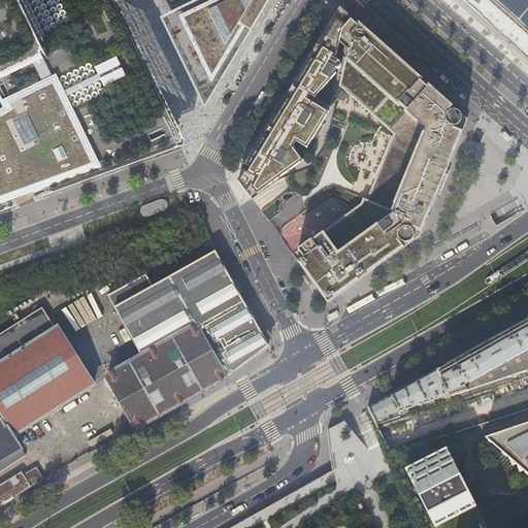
[(0,215),(11,211),(54,196),(101,179),(140,165),(187,149),(129,29),(113,0),(0,0),(0,100),(5,110),(9,117),(0,122),(0,215)]
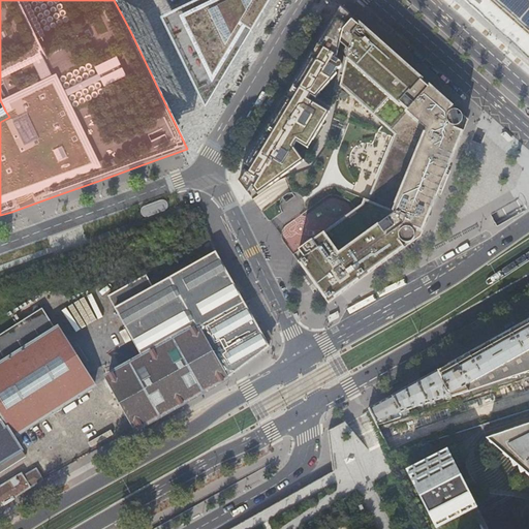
[(193,0),(163,16),(186,61),(209,107),(273,0),(193,0)]
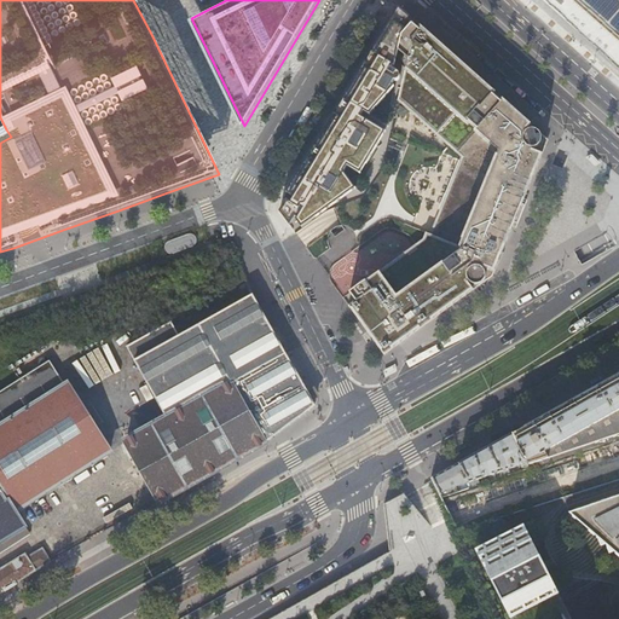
[(618,0),(577,0),(618,35),(618,0)]
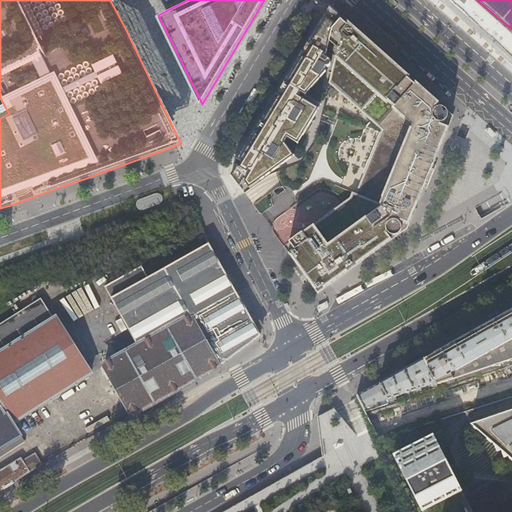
[(337,49),(329,83),(381,130),(357,191),(356,194),(353,192),(351,198),(289,242),(294,249),(288,253),(318,294),(386,244),(381,237),(389,232),(390,233),(392,235),(395,236),(397,235),(399,234),(401,232),(402,230),(402,228),(402,226),(401,225),(405,215),(412,218),(446,135),(439,132),(443,122),(445,121),(447,120),(448,116),(448,113),(447,110),(446,109),(444,108),(441,107),(438,107),(436,109),(430,103),(434,98),(421,87),(419,89),(403,75),(405,73),(398,67),(396,69),(388,62),(390,59),(368,40),(366,42),(357,35),(359,32),(353,26),(351,29),(338,17),(336,15),(337,13),(329,6),(324,16),(311,37),(307,43),(310,45),(306,51),(302,57),(299,56),(284,82),(287,83),(283,90),(256,135),(252,133),(237,159),(243,163),(241,167),(237,165),(232,175),(237,182),(240,186),(244,179),(246,176),(248,177),(246,180),(245,182),(248,185),(292,154),(283,142),(287,137),(297,144),(313,117),(311,116),(312,113),(294,101),(316,66),(319,69),(315,75),(320,78),(325,72),(324,71),(325,67),(327,67),(328,67),(329,66),(330,65),(331,64),(330,62),(330,61),(330,60),(323,56),(325,54),(329,41),(337,49)]
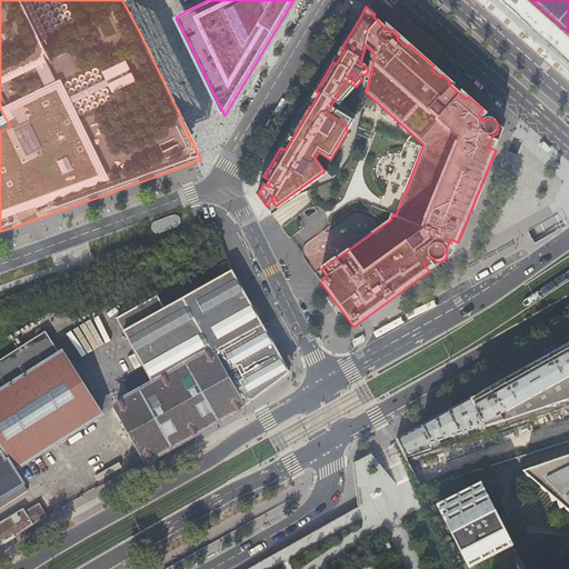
[(542,142),(539,145),(538,145),(539,146),(541,147),(547,151),(548,152),(549,152),(552,150),(552,149),(548,146),(546,142),(545,142),(543,141),(542,142)]
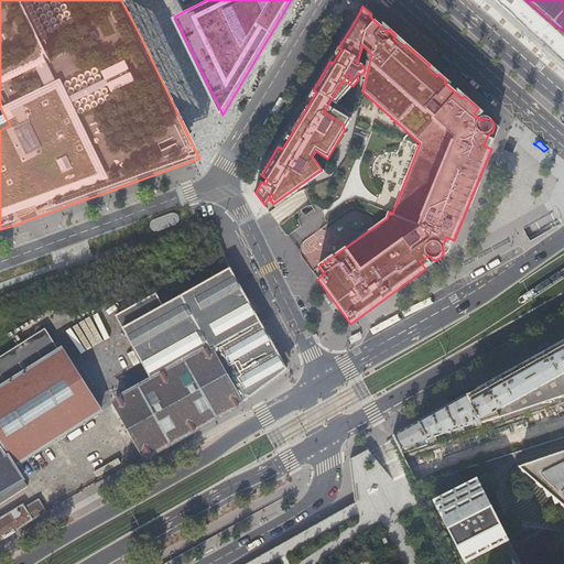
[(151,225),(150,227),(151,229),(152,230),(153,231),(154,232),(156,232),(159,232),(176,226),(179,225),(180,223),(180,220),(180,218),(179,217),(176,215),(174,215),(173,214),(154,220),(152,221),(151,224),(151,225)]
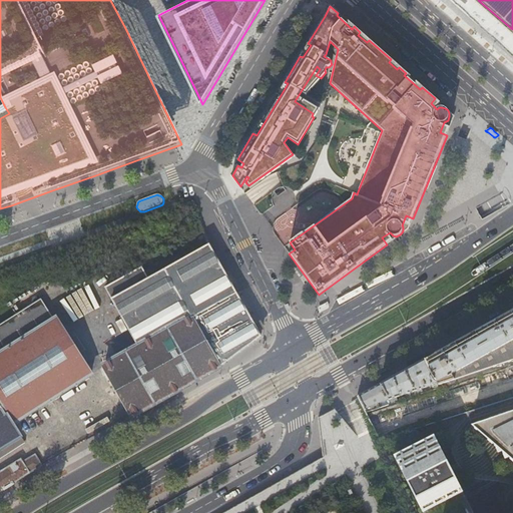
[(100,364),(132,416),(155,403),(185,386),(197,379),(216,369),(219,367),(243,349),(261,337),(209,244),(148,278),(142,267),(105,288),(111,299),(136,344),(100,364)]
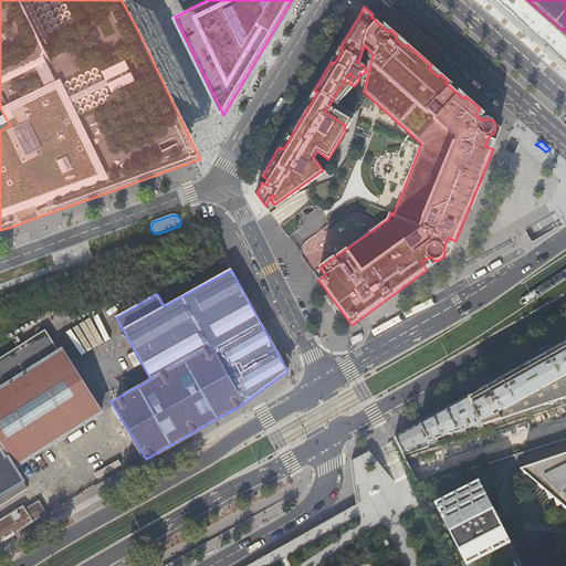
[(0,499),(25,483),(17,469),(105,413),(63,348),(59,350),(45,329),(0,358),(0,499)]
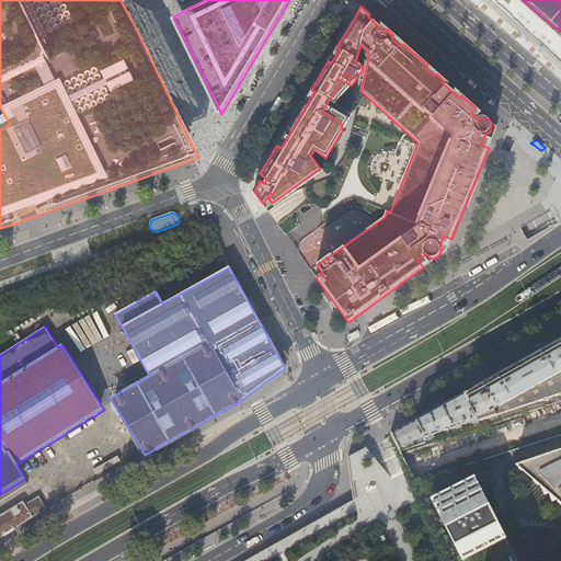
[(350,342),(351,342),(357,338),(359,336),(359,335),(359,333),(358,330),(357,330),(356,331),(355,332),(351,333),(348,334),(348,336),(348,338),(348,342),(350,342)]
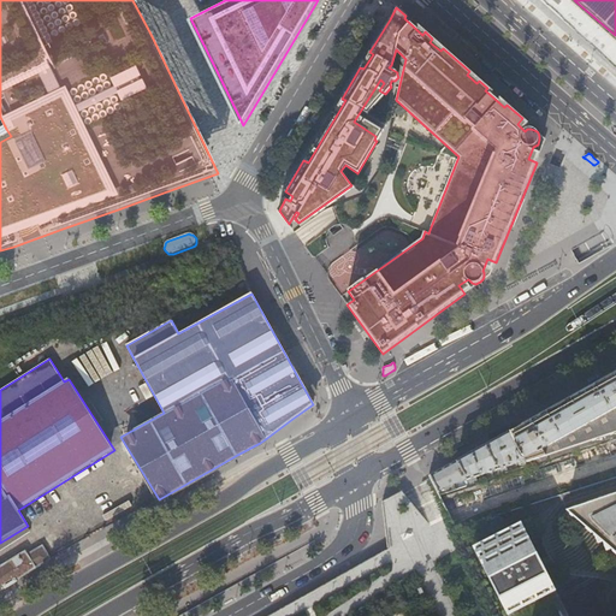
[(615,372),(568,400),(509,432),(528,467),(615,437),(615,372)]
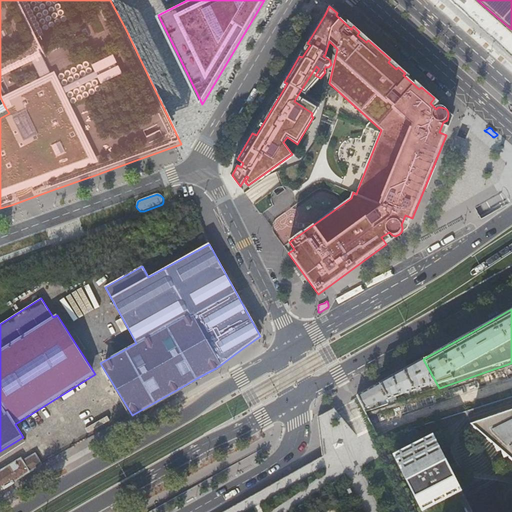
[(413,364),(423,359),(421,355),(406,363),(408,367),(413,364)]
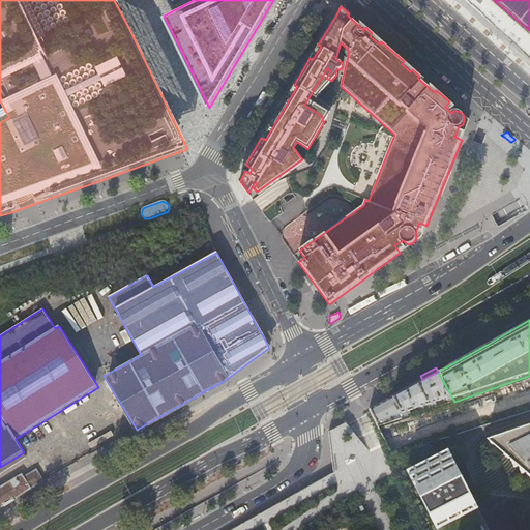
[(438,372),(428,377),(422,380),(393,396),(405,418),(411,416),(410,410),(420,407),(421,412),(439,407),(437,401),(446,399),(448,404),(454,402),(438,372)]
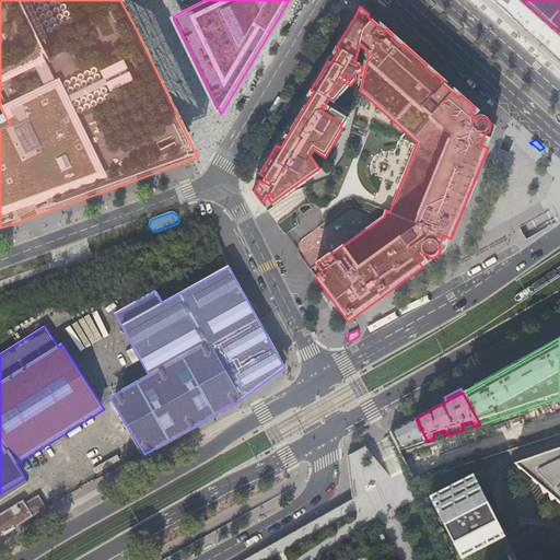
[(400,428),(392,432),(399,446),(418,440),(420,444),(428,442),(416,419),(400,428)]
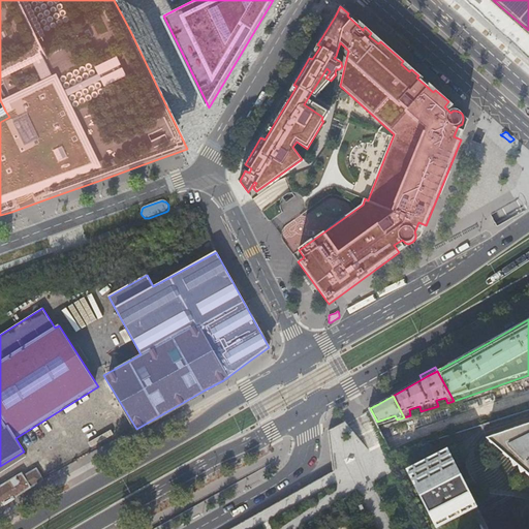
[(528,424),(487,438),(528,474),(528,424)]
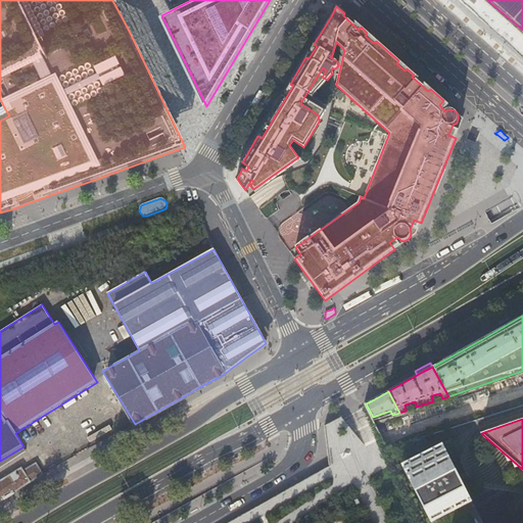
[(477,522),(468,504),(472,502),(442,443),(401,464),(431,522),(435,521),(436,522),(477,522)]
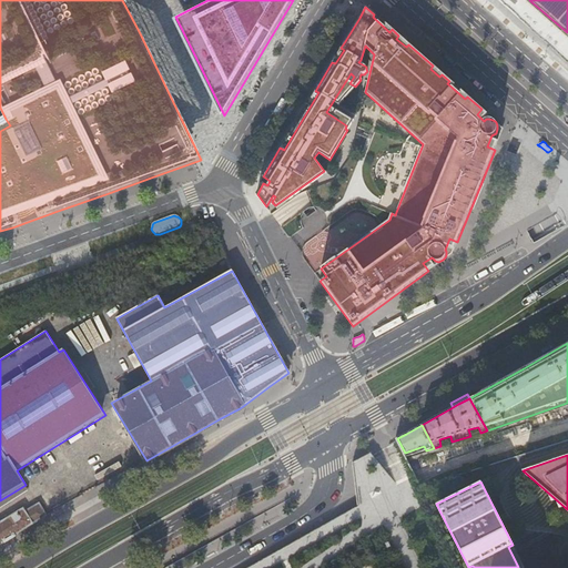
[(0,544),(4,541),(6,541),(10,539),(14,536),(14,535),(32,524),(46,516),(39,504),(26,510),(24,508),(0,523),(0,544)]
